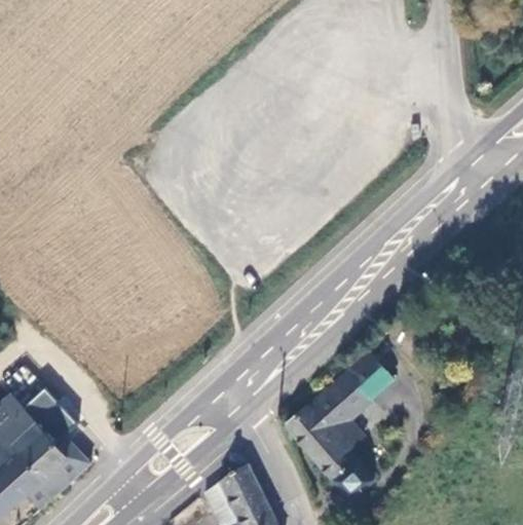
[(395,379),(369,349),(348,369),(347,367),(283,425),(332,482),(333,481),(351,502),(377,479),(360,459),(351,449),(367,436),(352,419),(375,400),(374,399),(395,379)]
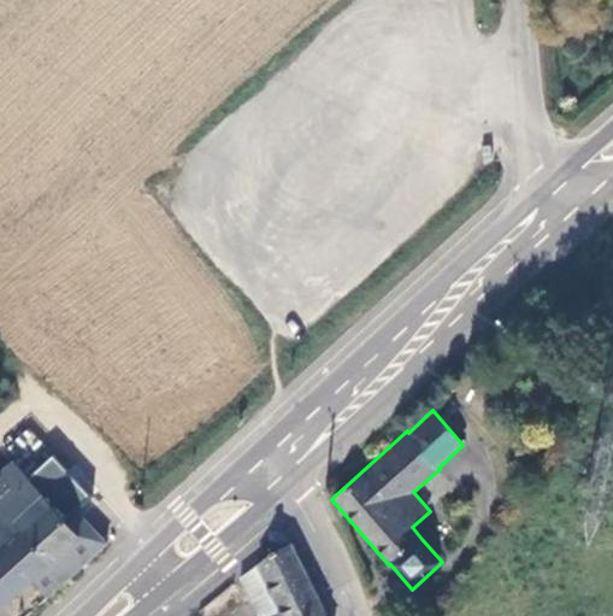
[(0,496),(10,490),(21,502),(30,494),(5,468),(0,471),(0,496)]
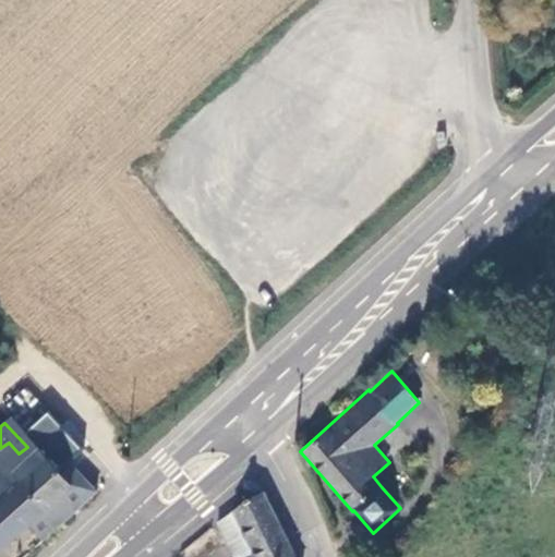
[(0,545),(23,525),(65,487),(53,474),(27,447),(19,453),(9,443),(0,448),(0,545)]
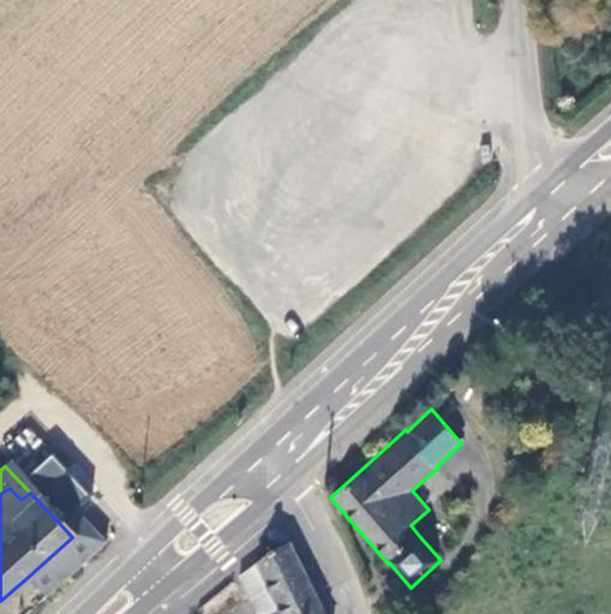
[(71,513),(59,523),(72,537),(25,579),(42,600),(99,546),(71,513)]
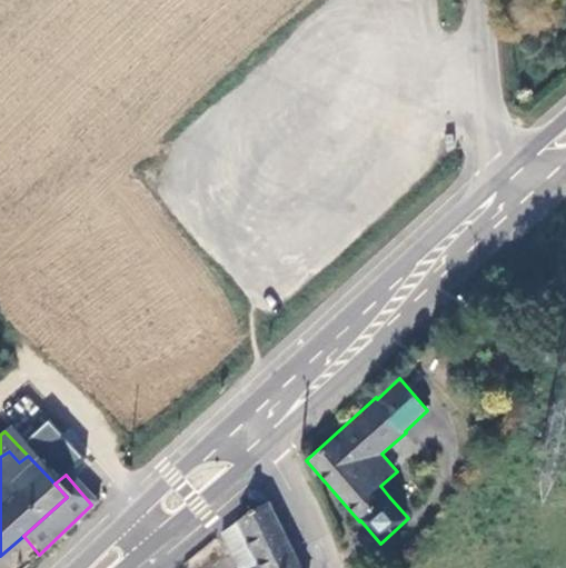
[(258,567),(297,567),(300,567),(268,500),(237,521),(257,565),(258,567)]
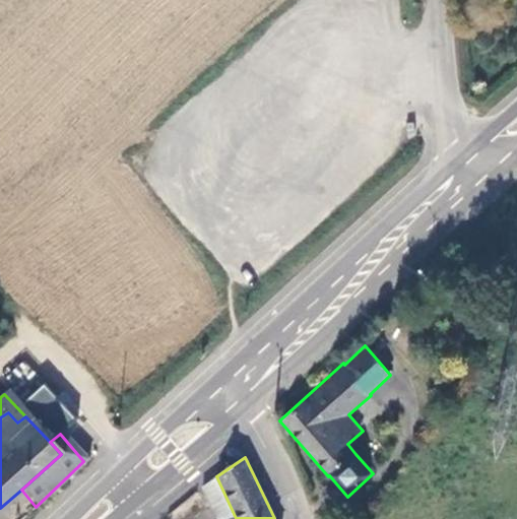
[(214,518),(230,518),(235,516),(216,476),(199,487),(214,518)]
